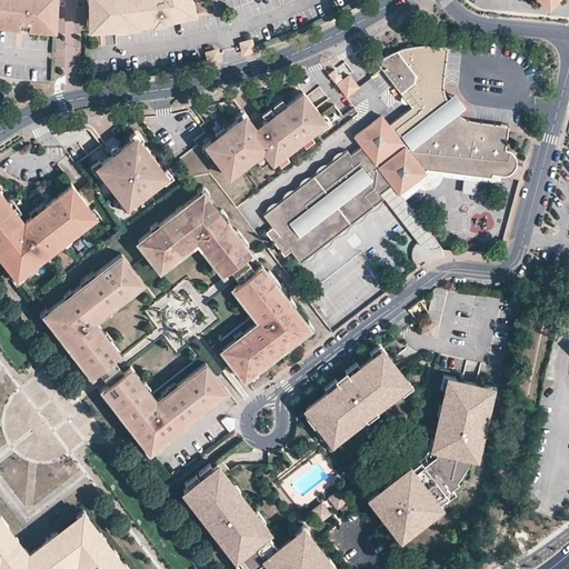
[(0,0),(0,20),(10,22),(10,20),(15,17),(17,17),(16,23),(29,25),(29,18),(30,18),(35,22),(35,26),(55,26),(56,0),(0,0)]
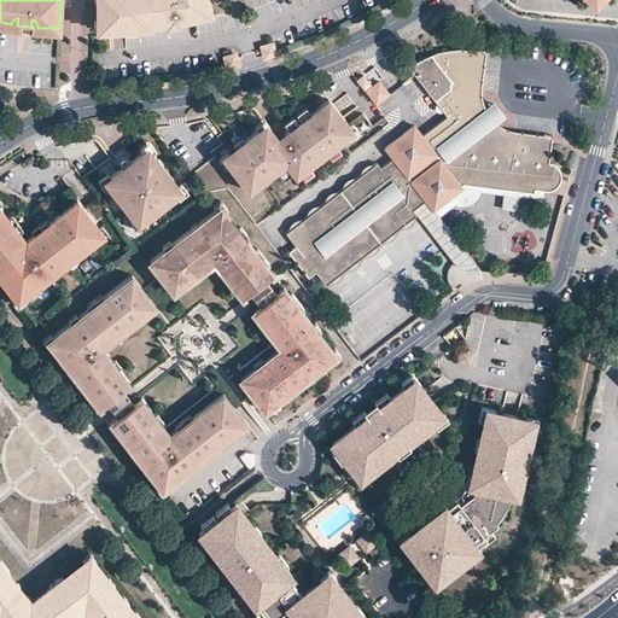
[(136,27),(151,24),(151,23),(167,21),(167,23),(180,21),(180,18),(198,15),(200,13),(197,1),(203,0),(94,0),(94,21),(97,19),(97,23),(108,23),(108,28),(110,28),(127,27),(127,24),(136,23),(136,27)]
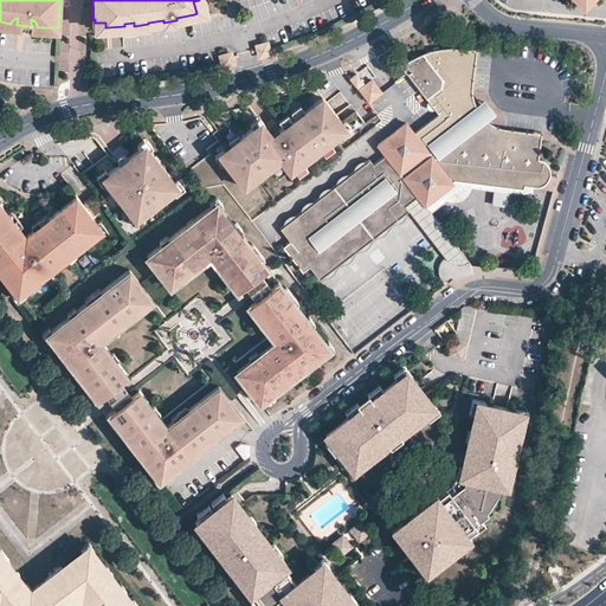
[(208,10),(206,0),(199,0),(193,1),(197,13),(194,14),(194,17),(206,14),(205,11),(208,10)]
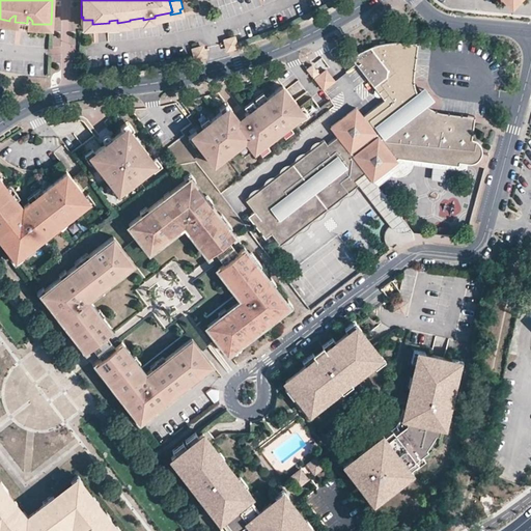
[(92,20),(83,20),(83,17),(81,18),(81,24),(83,23),(84,26),(94,26),(94,24),(92,24),(92,20)]
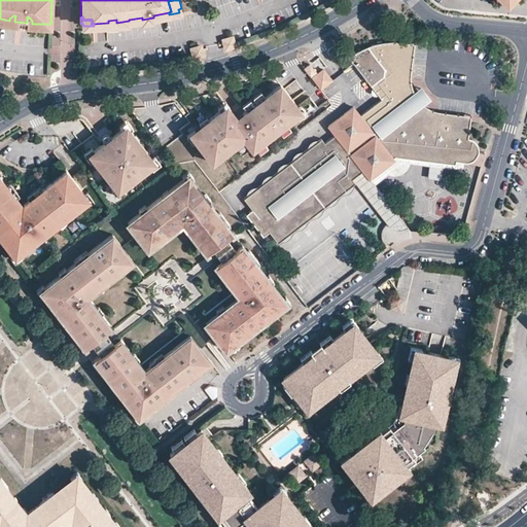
[(60,45),(60,36),(49,36),(49,45),(60,45)]
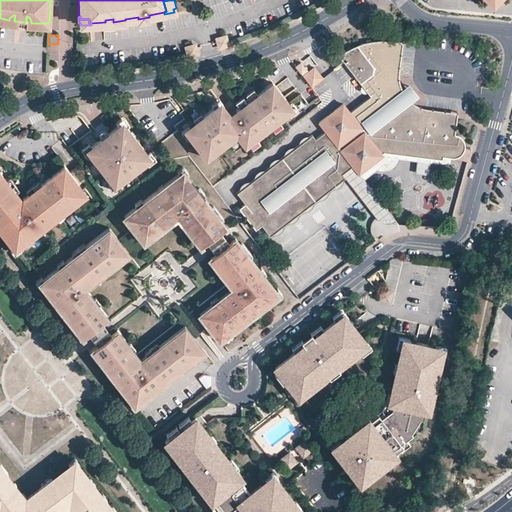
[(229,44),(226,35),(218,38),(220,46),(226,45),(229,44)]
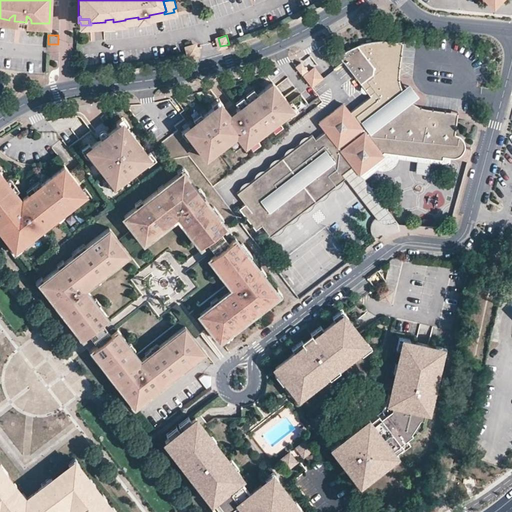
[(366,128),(385,152),(397,153),(397,151),(418,152),(418,155),(434,156),(434,154),(445,155),(445,153),(453,154),(456,154),(457,154),(459,154),(462,152),(464,149),(465,147),(466,145),(466,142),(465,139),(463,136),(459,134),(455,133),(457,118),(424,113),(421,112),(417,111),(404,107),(398,101),(393,97),(396,94),(396,91),(395,87),(394,79),(394,74),(397,40),(383,40),(370,41),(362,43),(357,44),(354,45),(339,54),(342,58),(344,60),(359,80),(362,83),(361,84),(360,86),(360,88),(361,89),(363,90),(365,91),(367,90),(370,94),(349,110),(366,128)]
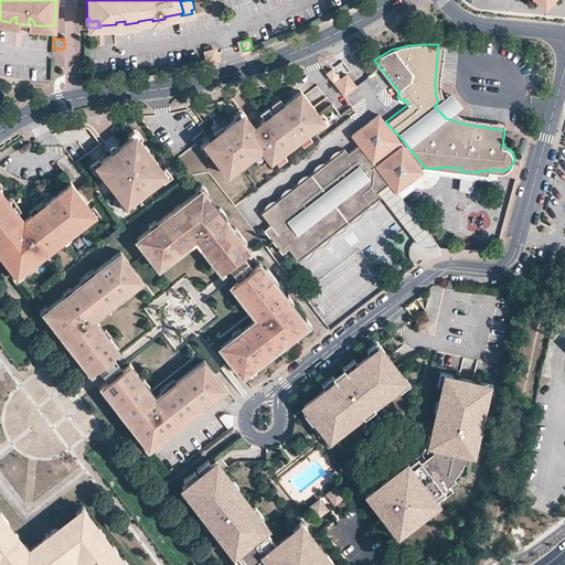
[(446,45),(438,44),(435,82),(444,82),(446,45)]
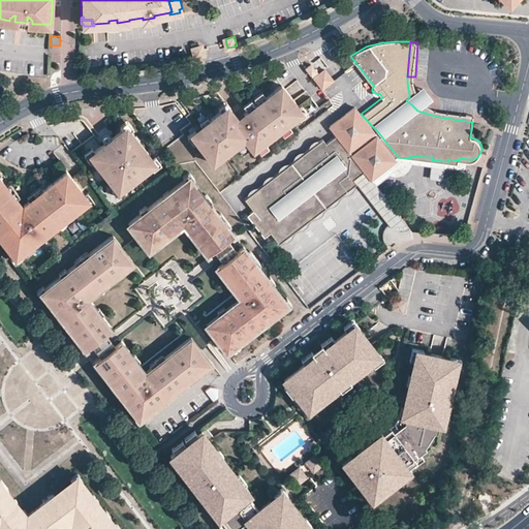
[(205,55),(203,45),(193,48),(195,57),(205,55)]
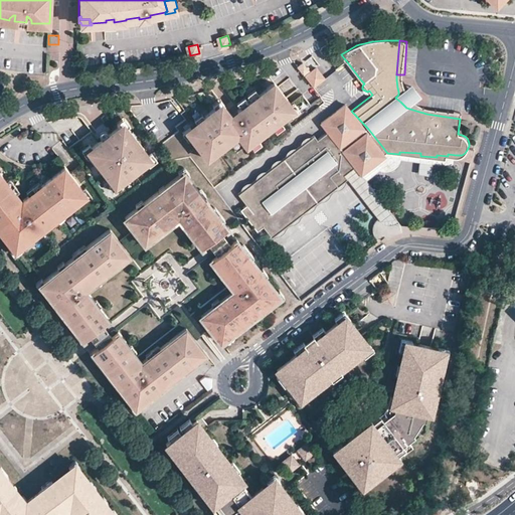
[(304,60),(298,64),(304,72),(310,68),(304,60)]
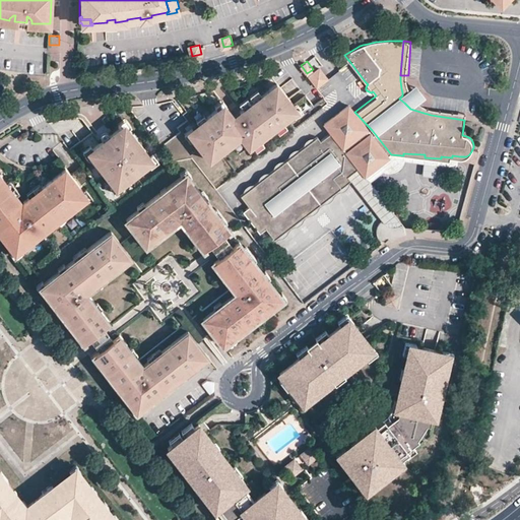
[(309,75),(315,83),(317,86),(327,78),(325,75),(318,67),(309,75)]
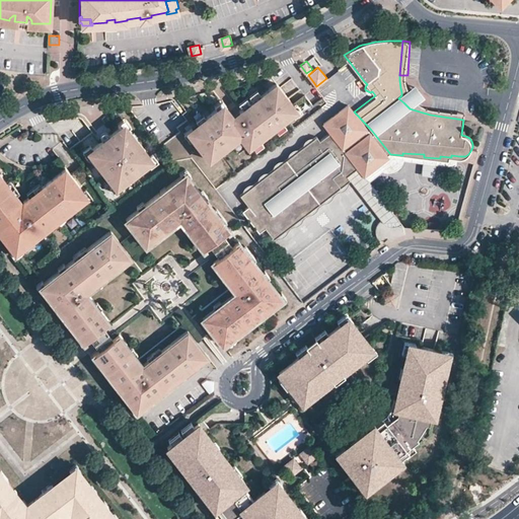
[(408,75),(399,75),(399,80),(400,88),(401,92),(401,95),(414,86),(408,75)]
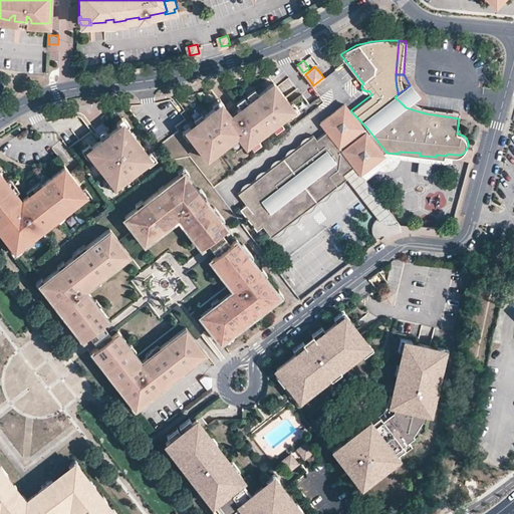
[(234,114),(232,112),(231,112),(223,102),(218,107),(216,104),(203,114),(205,117),(198,122),(197,123),(192,127),(196,132),(191,136),(208,157),(220,148),(230,139),(238,133),(244,141),(247,144),(250,141),(257,136),(272,123),(280,117),(283,114),(290,109),(286,104),(291,101),(286,95),(277,84),(273,79),(257,91),(240,105),(237,107),(239,109),(234,114)]
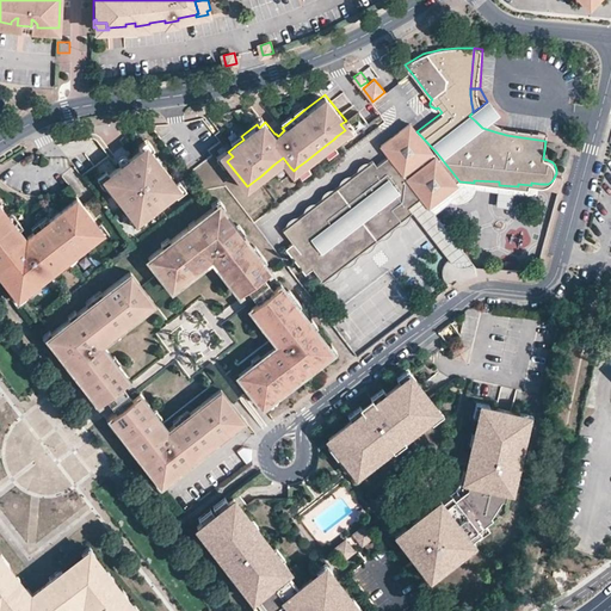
[(487,102),(473,112),(469,116),(475,121),(482,128),(491,122),(492,121),(499,115),(492,107),(487,102)]
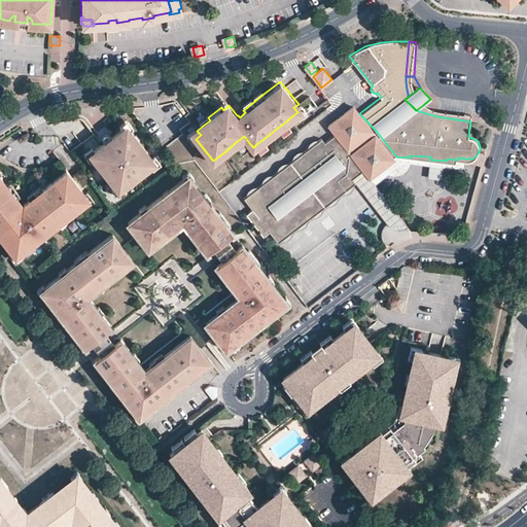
[(264,94),(259,90),(252,95),(254,98),(251,100),(249,97),(242,103),(246,108),(264,94)]
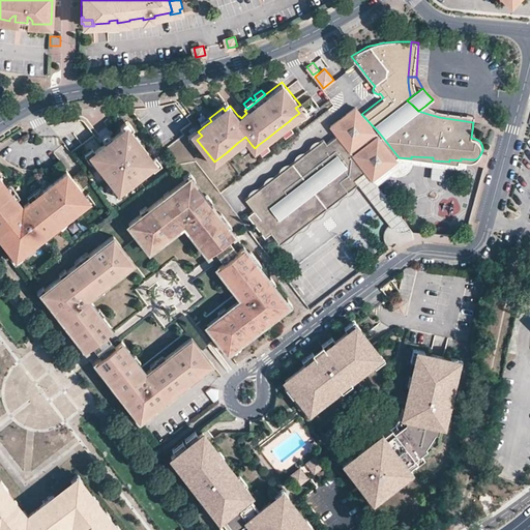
[(231,106),(227,99),(226,100),(219,106),(223,108),(225,111),(230,106),(231,106)]
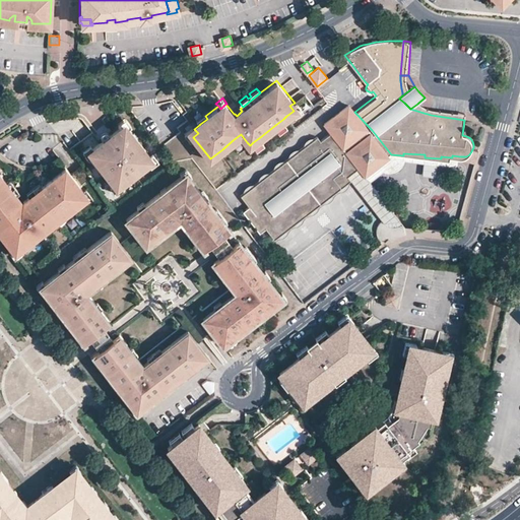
[(303,108),(297,100),(295,103),(289,106),(294,111),(296,114),(303,108)]
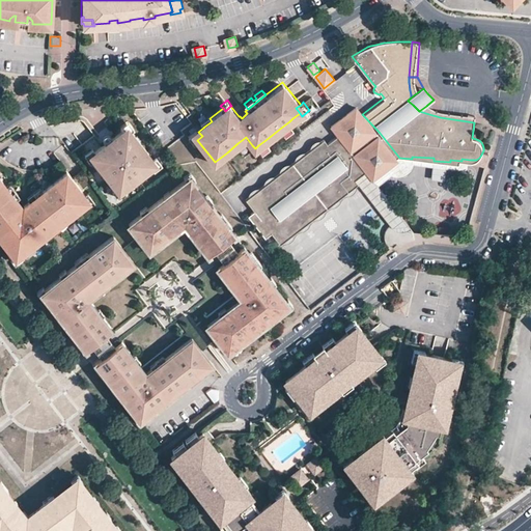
[(463,102),(462,112),(482,113),(482,103),(463,102)]
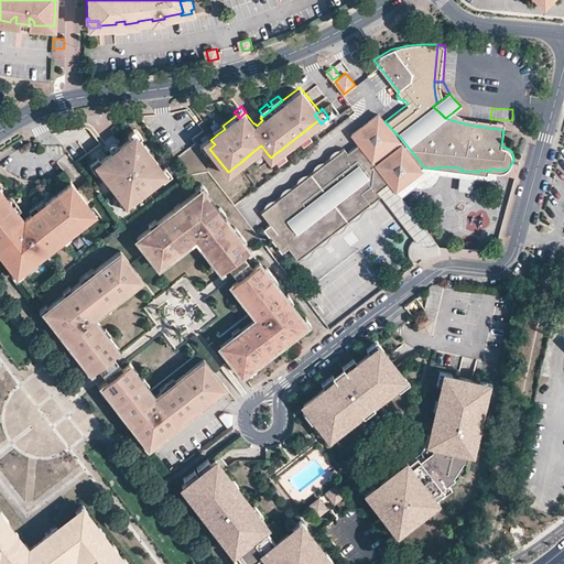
[(423,169),(424,167),(403,141),(384,121),(378,112),(351,133),(359,142),(361,145),(371,158),(377,154),(381,159),(384,163),(379,167),(390,182),(397,191),(412,180),(424,171),(423,169)]
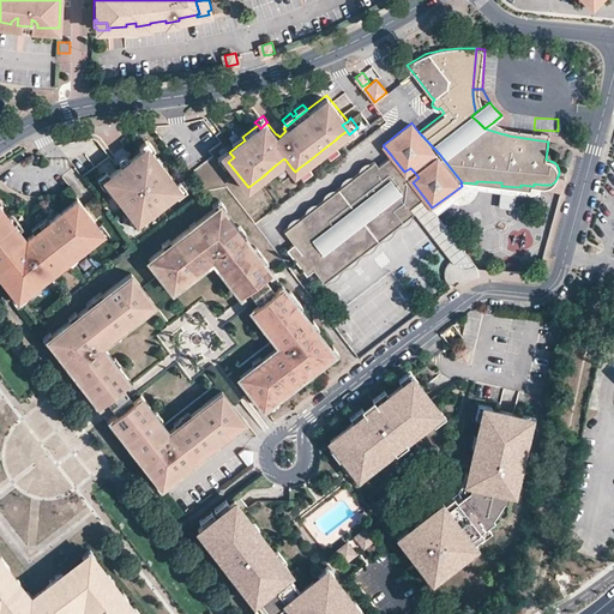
[(510,128),(509,136),(548,142),(560,143),(560,133),(510,128)]
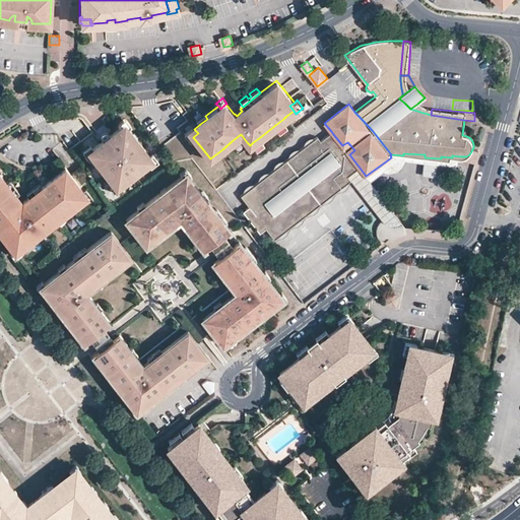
[(205,116),(203,114),(196,119),(200,124),(207,119),(205,116)]
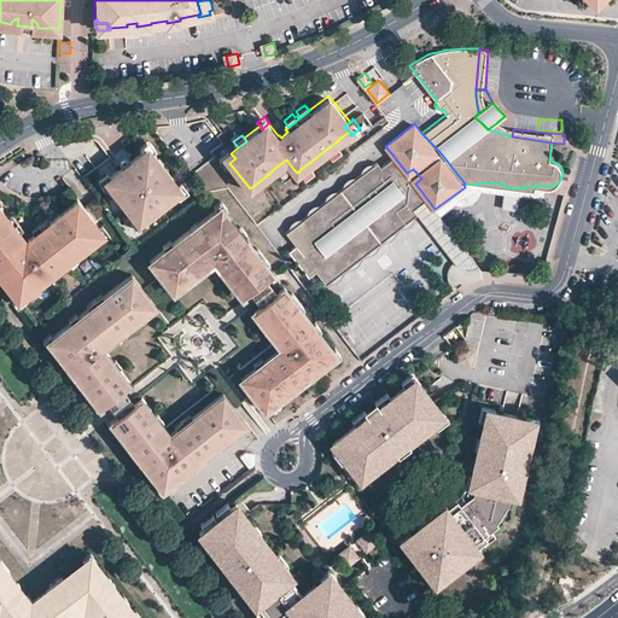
[(157,149),(150,140),(140,146),(144,150),(147,155),(153,151),(157,149)]
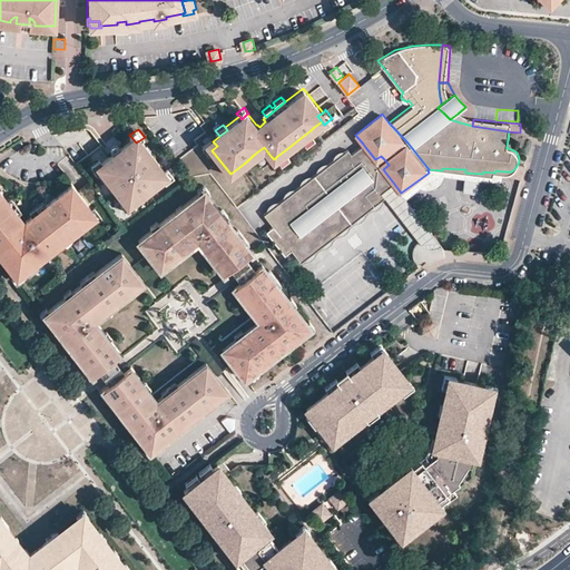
[(315,136),(311,130),(302,137),(307,143),(315,136)]
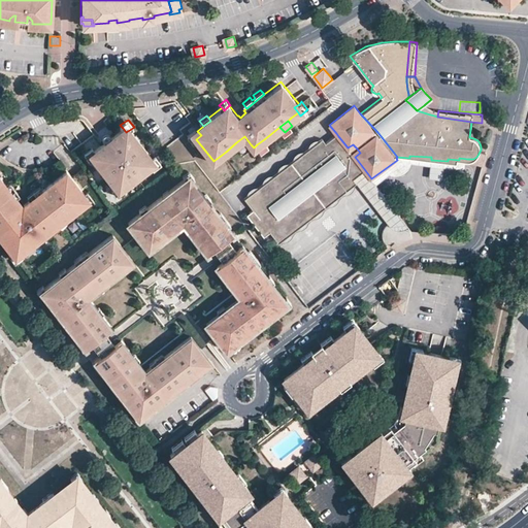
[(146,149),(131,129),(126,132),(123,128),(114,134),(111,136),(105,141),(102,143),(95,150),(98,155),(94,158),(116,187),(120,183),(124,188),(152,165),(147,161),(153,157),(146,149)]
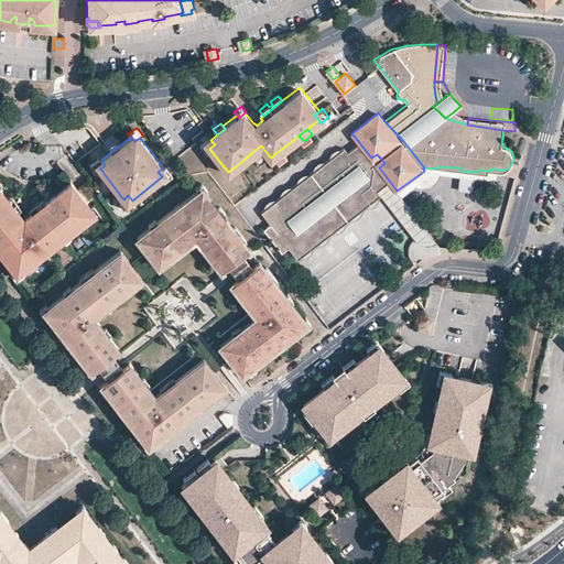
[(215,144),(210,140),(208,137),(201,143),(206,151),(209,149),(215,144)]
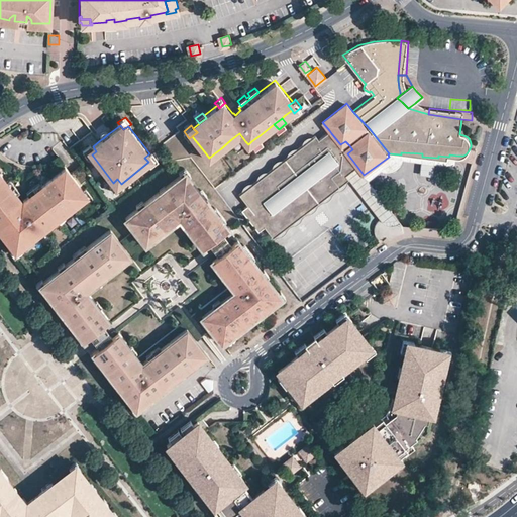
[(275,237),(349,178),(346,174),(351,169),(345,169),(339,168),(333,164),(329,159),(327,152),(326,148),(326,143),(327,140),(329,135),(331,133),(329,130),(319,138),(315,134),(240,195),(249,206),(243,210),(260,231),(267,226),(275,237)]
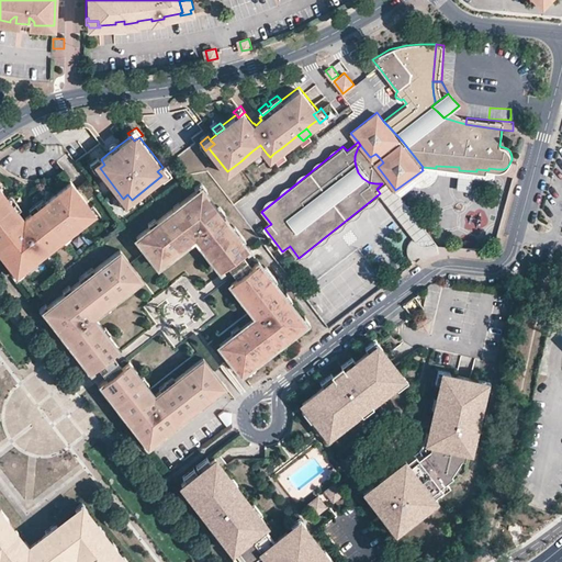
[(267,154),(260,145),(251,152),(258,160),(267,154)]
